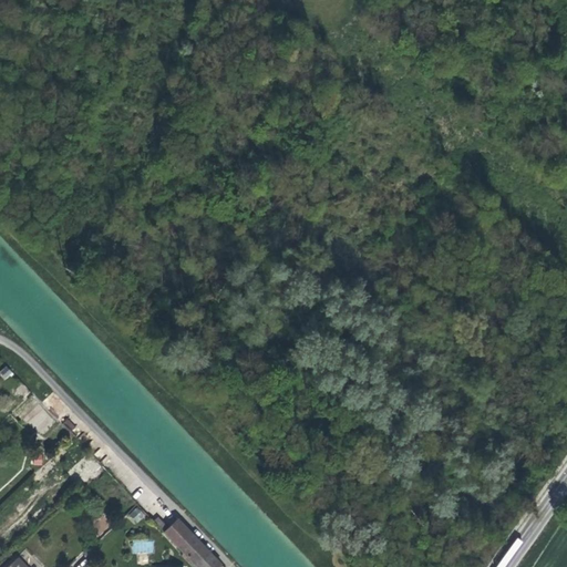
[(0,370),(0,373),(4,380),(12,374),(8,367),(0,370)]
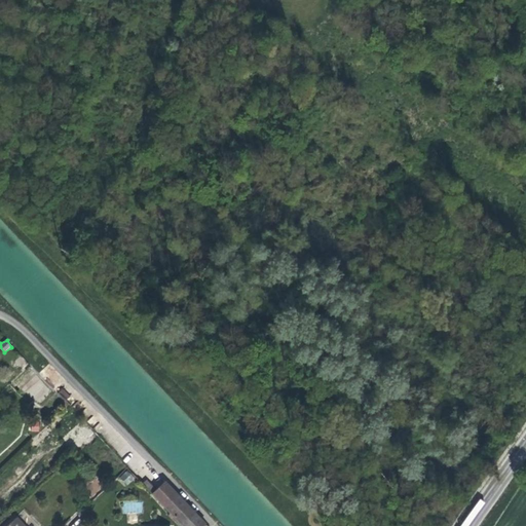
[(42,421),(29,422),(30,431),(42,430),(42,421)]
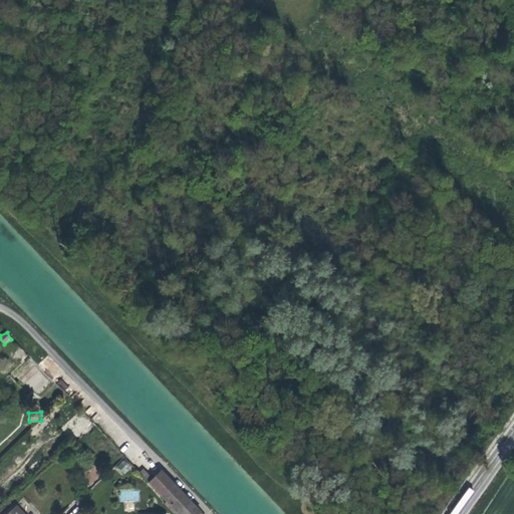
[(122,459),(115,467),(125,475),(132,467),(122,459)]
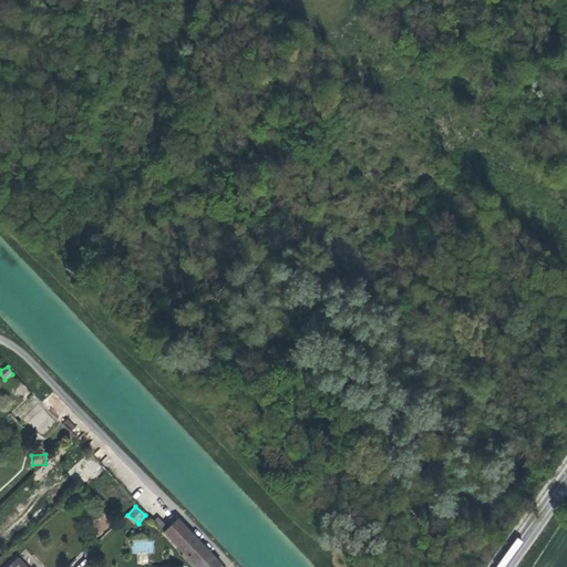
[(223,566),(176,518),(167,526),(158,517),(153,522),(196,566),(223,566)]
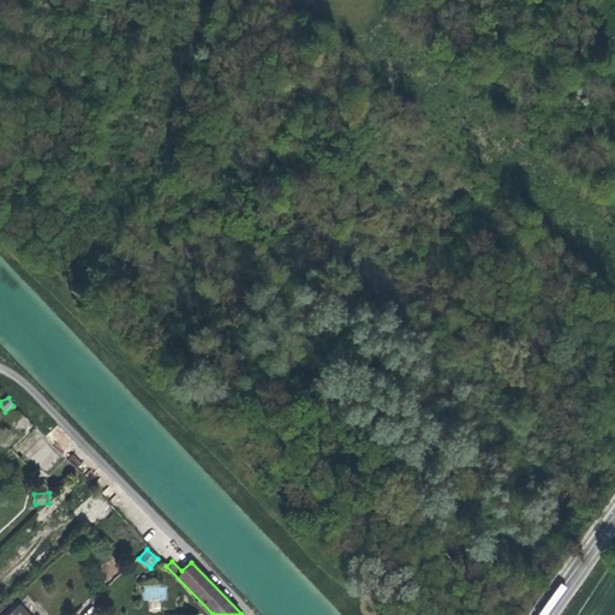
[(143,599),(167,601),(167,586),(143,585),(143,599)]
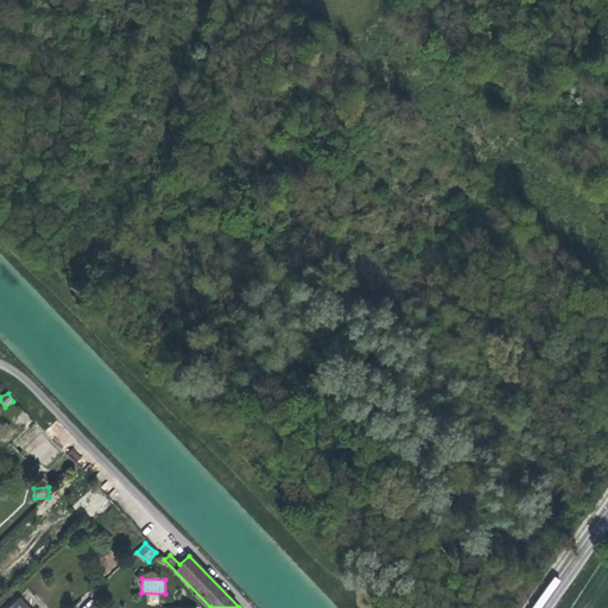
All buildings are outlined.
